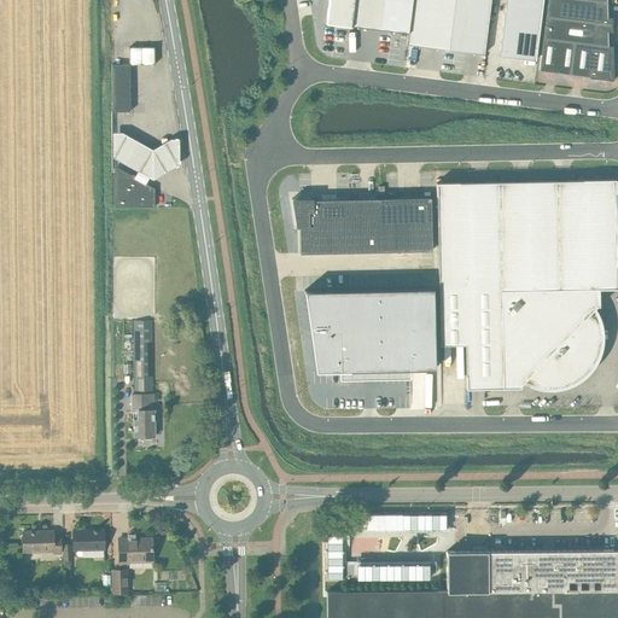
[(328,0),(327,22),(403,31),(406,33),(409,0),(328,0)]
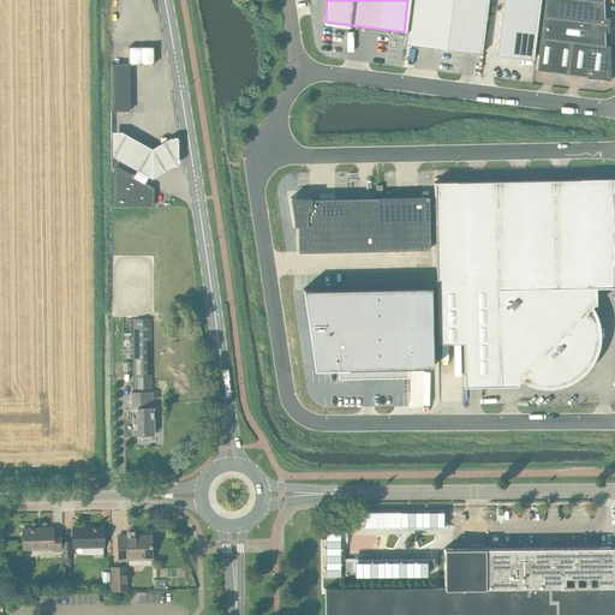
[(410,0),(405,45),(482,54),(488,0),(410,0)]
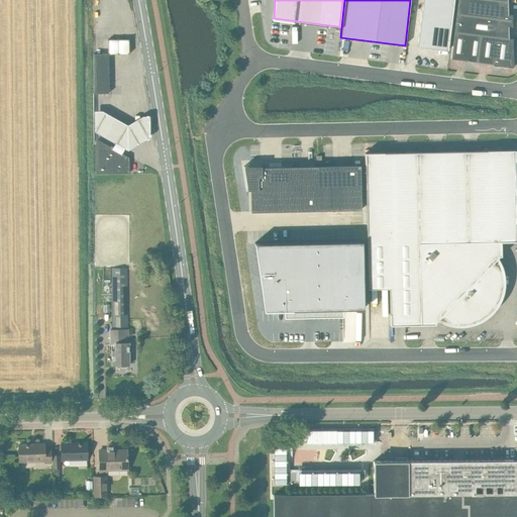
[(423,0),(417,46),(447,50),(453,0),(423,0)]
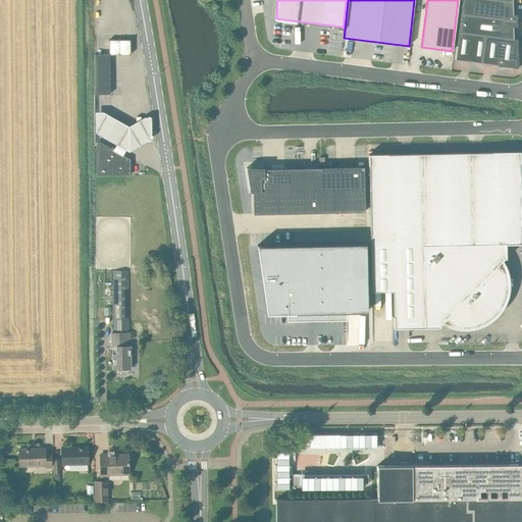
[(492,0),(462,0),(461,14),(517,21),(517,14),(513,14),(513,2),(492,0)]
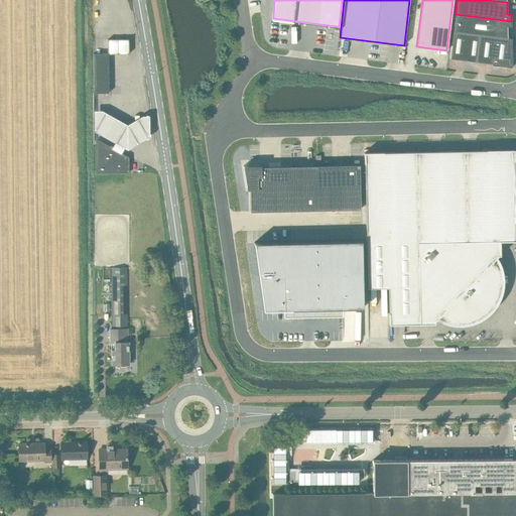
[(511,26),(511,21),(456,14),(454,31),(483,35),(508,38),(508,26),(510,26),(511,26)]
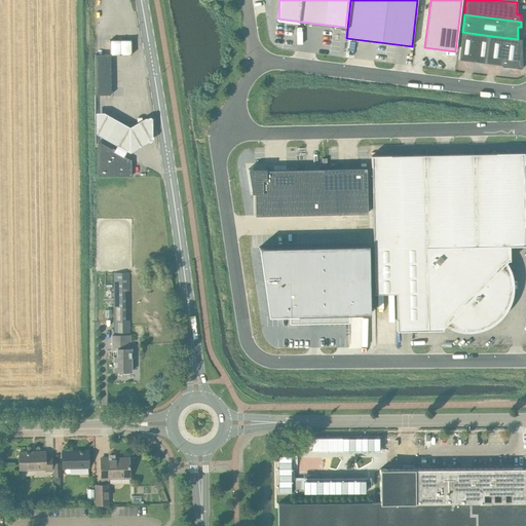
[(458,58),(458,60),(485,64),(489,64),(492,36),(462,32),(458,58)]
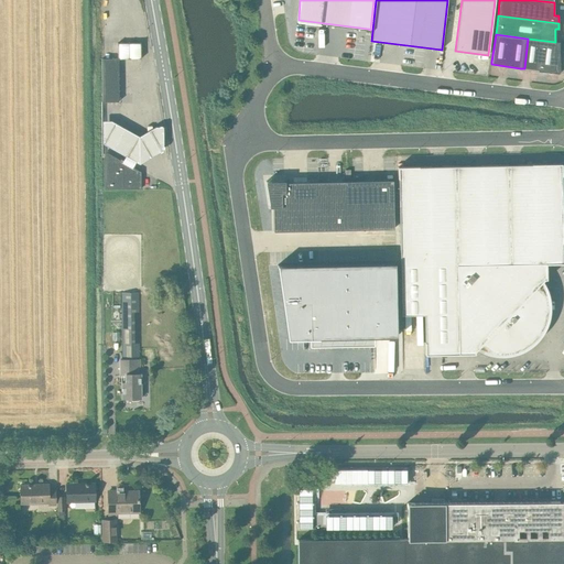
[(528,39),(524,68),(538,69),(538,71),(560,74),(560,62),(559,45),(559,42),(555,42),(528,39)]
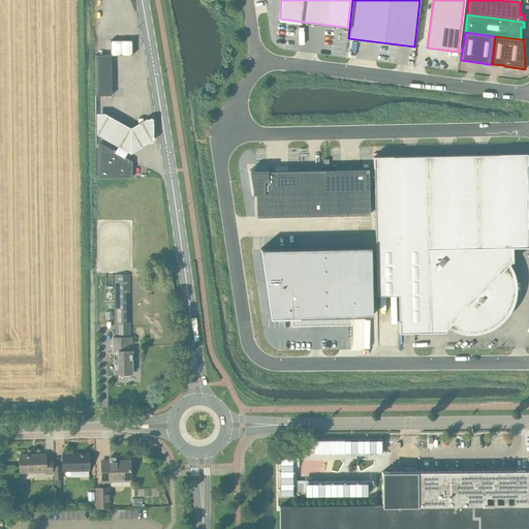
[(102,57),(94,57),(95,97),(102,97),(111,97),(110,57),(131,57),(131,41),(110,41),(110,56),(102,57)]
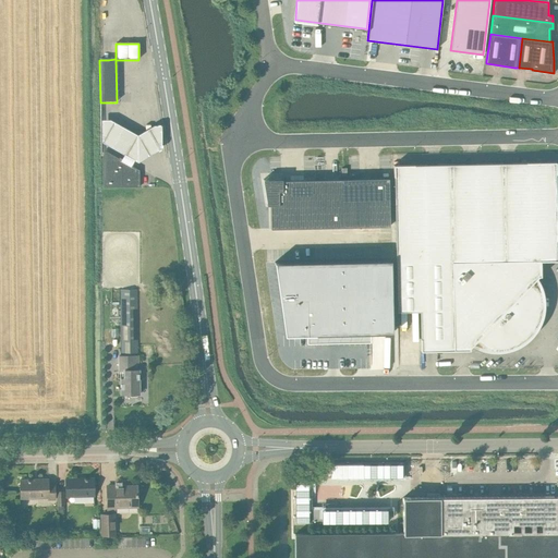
[(109,122),(99,122),(99,145),(123,158),(121,161),(131,167),(133,164),(136,165),(160,152),(160,144),(160,129),(157,129),(153,129),(136,138),(109,122)]
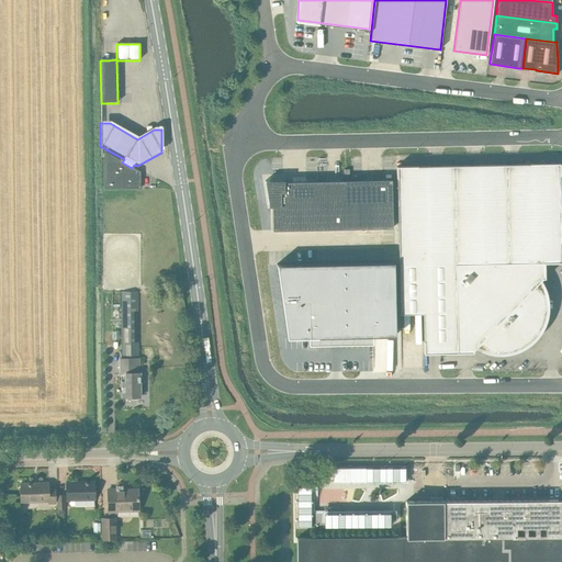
[(103,156),(103,189),(141,189),(141,175),(134,170),(134,169),(132,168),(122,163),(108,155),(108,156),(107,156),(103,156)]
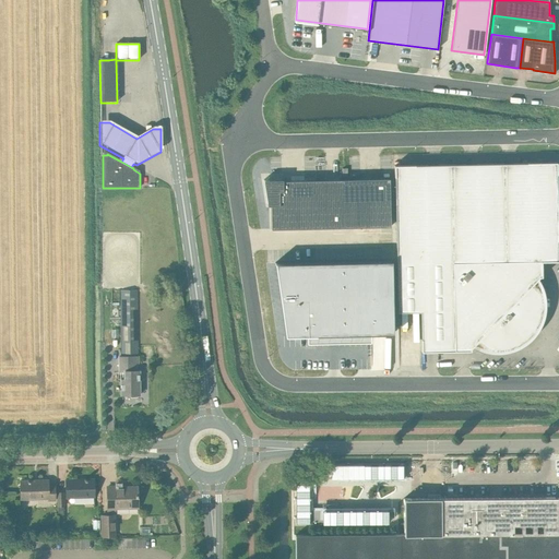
[(395,187),(397,311),(399,311),(420,311),(421,339),(420,339),(421,352),(471,351),(471,348),(474,344),(477,346),(482,347),(485,349),(489,349),(494,351),(497,351),(501,351),(506,349),(509,348),(513,347),(516,346),(520,344),(523,342),(526,339),(530,336),(532,333),(535,330),(537,326),(538,323),(540,319),(542,316),(542,311),(543,307),(543,304),(543,299),(542,295),(540,292),(539,287),(537,284),(536,281),(536,280),(539,276),(542,276),(542,261),(558,261),(558,250),(557,174),(557,162),(526,163),(415,165),(394,165),(395,187)]
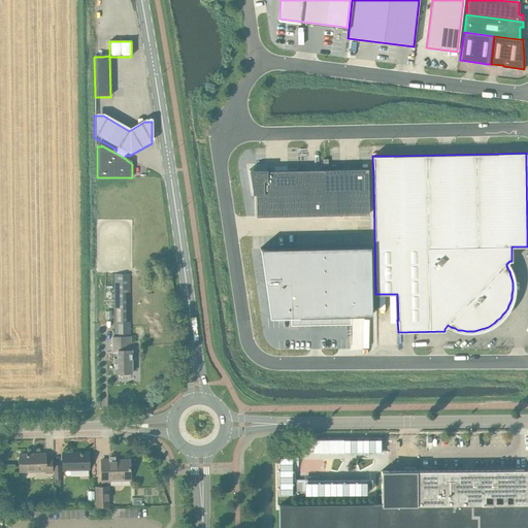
[(267,169),(249,170),(253,194),(256,194),(256,217),(368,215),(368,168),(267,171),(267,169)]
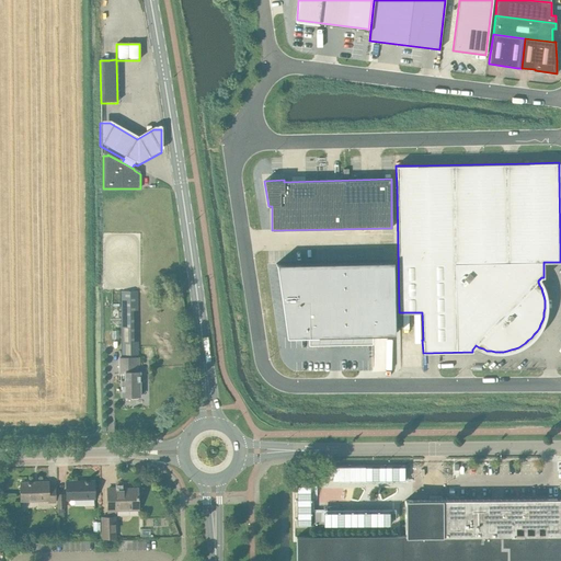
[(392,262),(275,264),(285,336),(308,335),(308,345),(373,344),(371,335),(393,335),(392,262)]
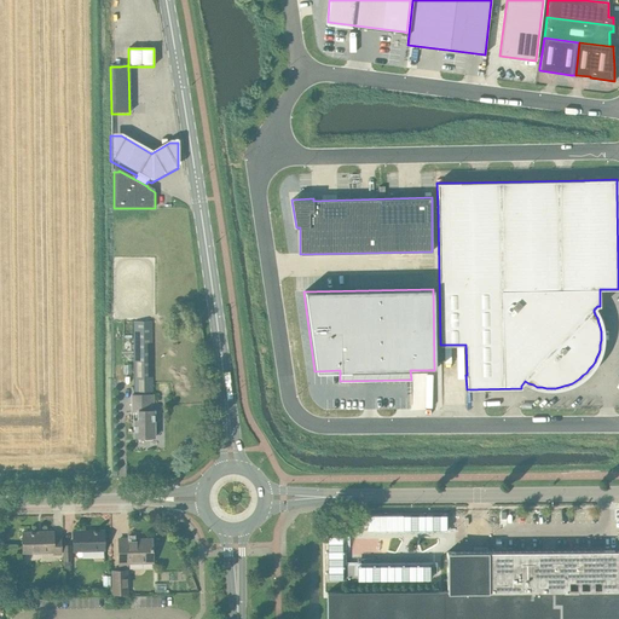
[(133,394),(132,394),(132,399),(132,410),(132,411),(137,411),(137,420),(133,420),(134,438),(155,438),(155,421),(154,421),(154,415),(155,415),(155,410),(152,410),(152,404),(154,404),(154,394),(154,320),(133,322),(133,394)]
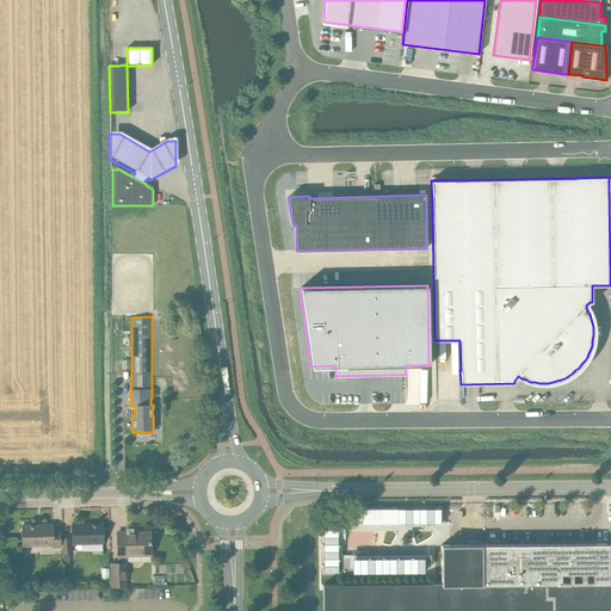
[(439,511),(360,512),(360,526),(439,526),(439,511)]
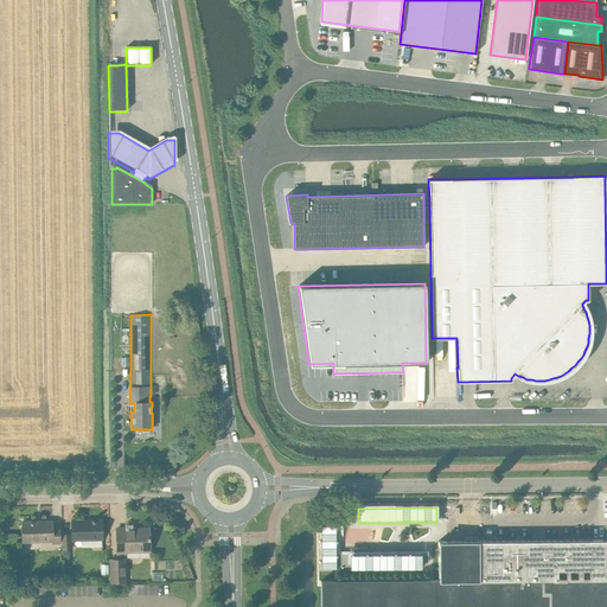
[(352,509),(339,509),(339,522),(352,522),(352,509)]
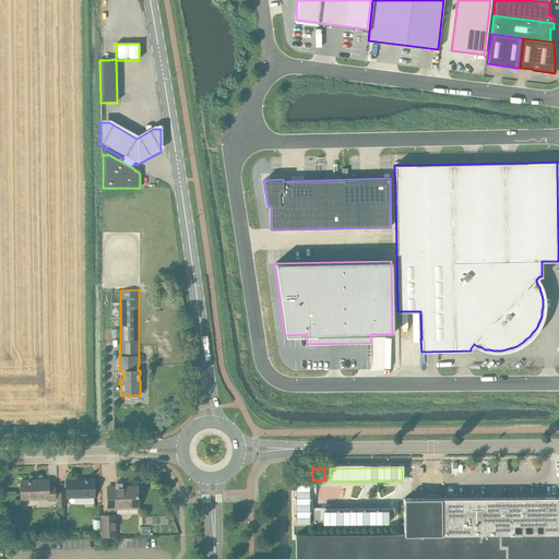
[(48,501),(55,501),(55,486),(48,486),(48,479),(20,480),(21,500),(48,499),(48,501)]
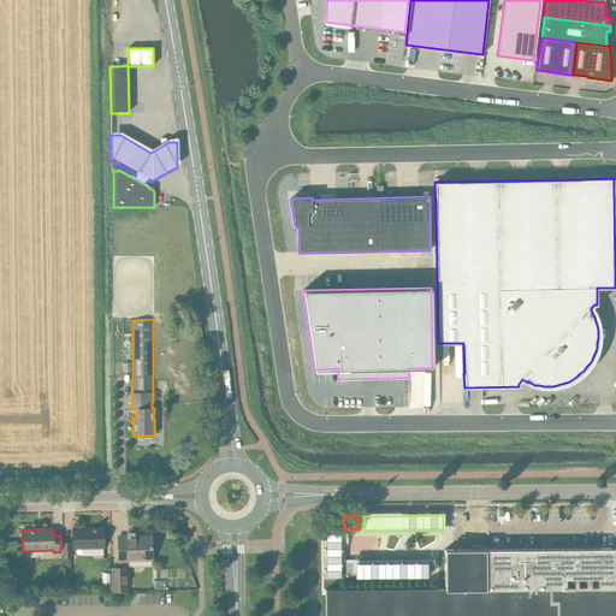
[(73,549),(104,549),(104,528),(72,528),(73,549)]
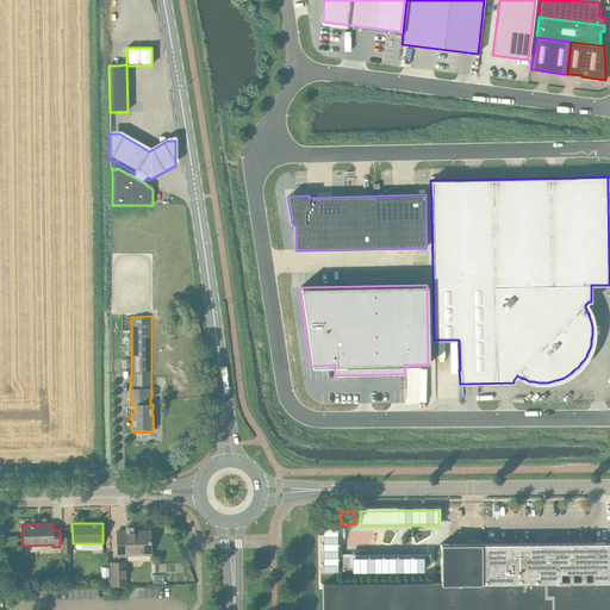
[(337,529),(323,529),(323,558),(337,558),(337,529)]
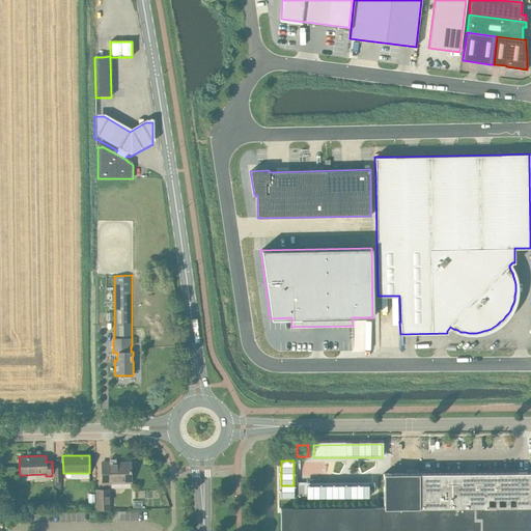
[(109,483),(131,483),(131,463),(102,463),(102,486),(109,486),(109,483)]
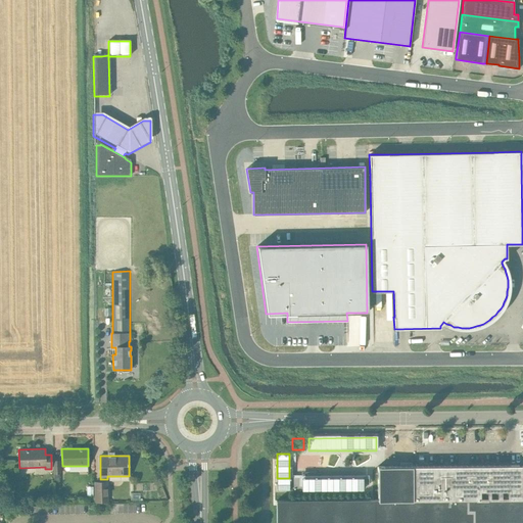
[(378,466),(378,500),(522,498),(522,465),(378,466)]
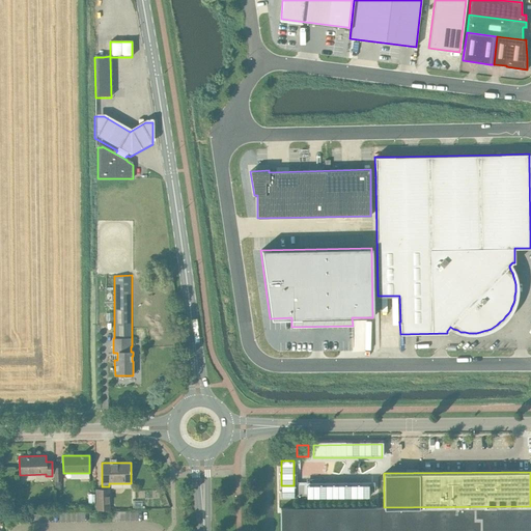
[(294,485),(281,485),(281,498),(368,498),(368,485),(294,485)]
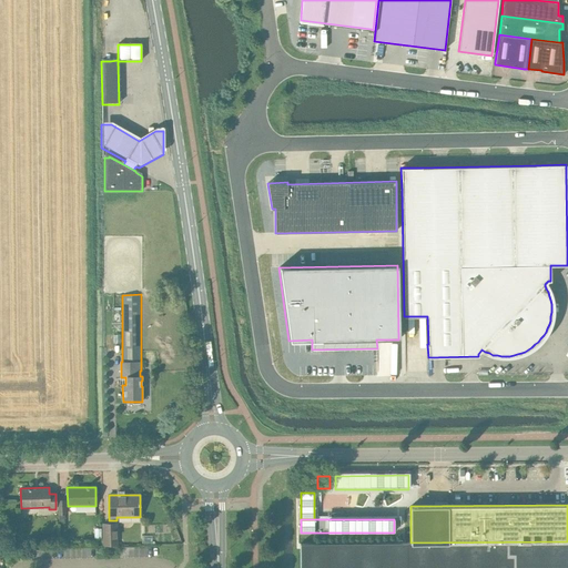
[(118,545),(117,523),(102,523),(103,545),(118,545)]
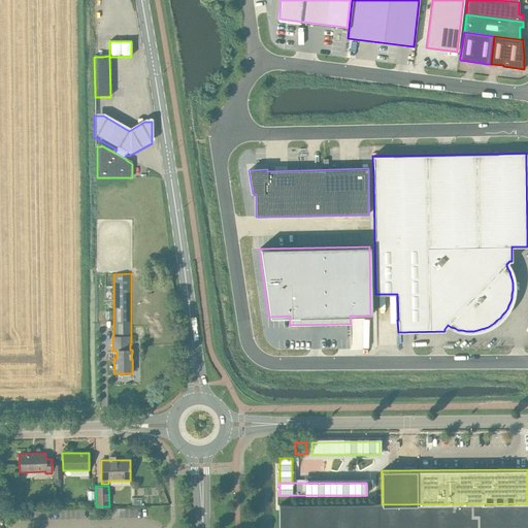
[(279,505),(278,527),(527,527),(527,503),(382,504),(377,504),(279,505)]
